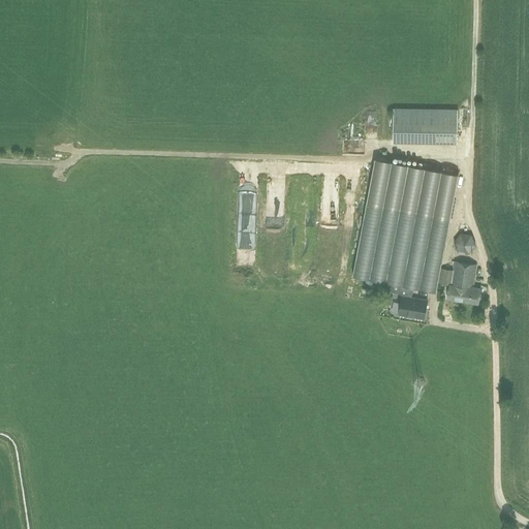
[(394,109),(393,139),(457,141),(458,110),(394,109)]
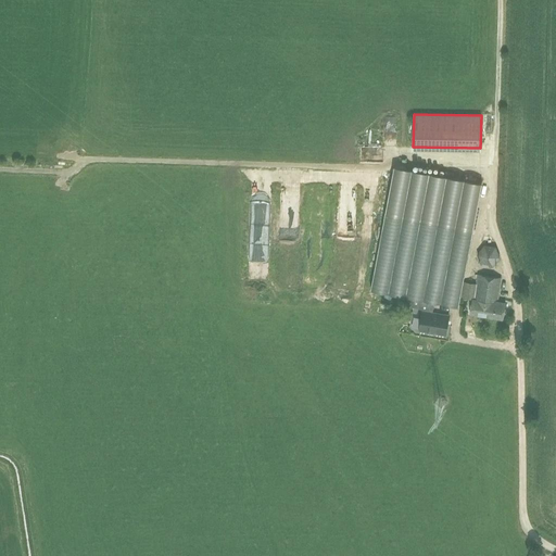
[(458,304),(479,184),(392,168),(370,288),(392,292),(389,310),(416,314),(419,297),(458,304)]
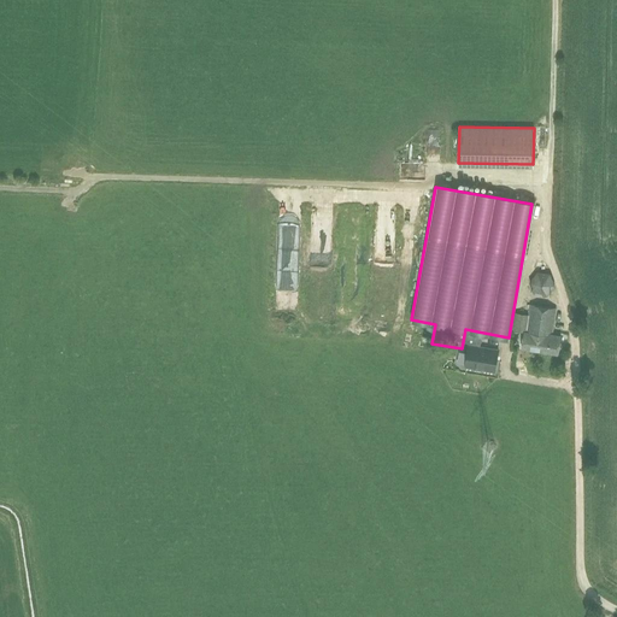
[(534,294),(547,297),(554,286),(550,274),(538,271),(529,282),(534,294)]
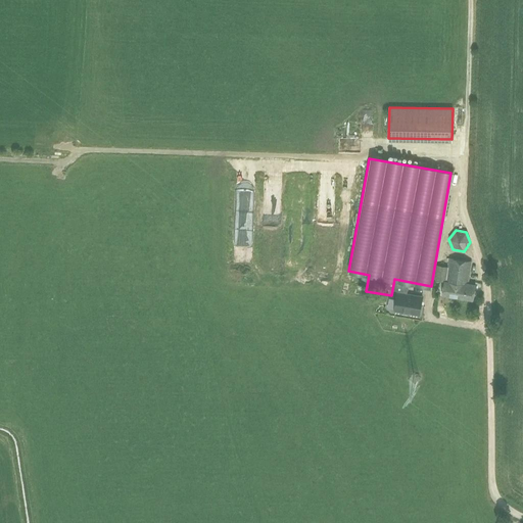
[(442,295),(473,300),(475,286),(468,285),(471,262),(449,258),(448,267),(436,265),(434,280),(444,281),(442,295)]
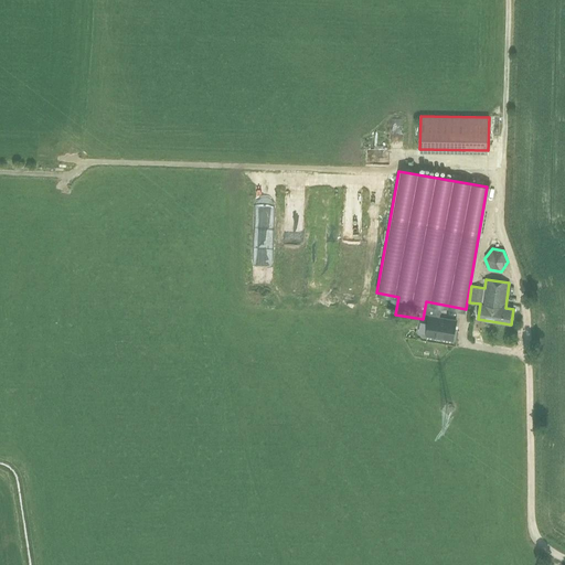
[(456,321),(428,316),(425,334),(434,337),(434,338),(440,339),(440,338),(452,340),(456,321)]
